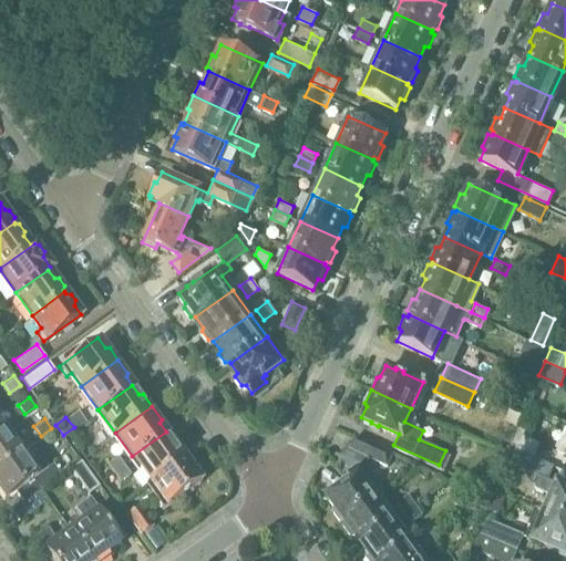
[(518,425),(510,445),(533,455),(538,442),(523,435),(525,428),(518,425)]
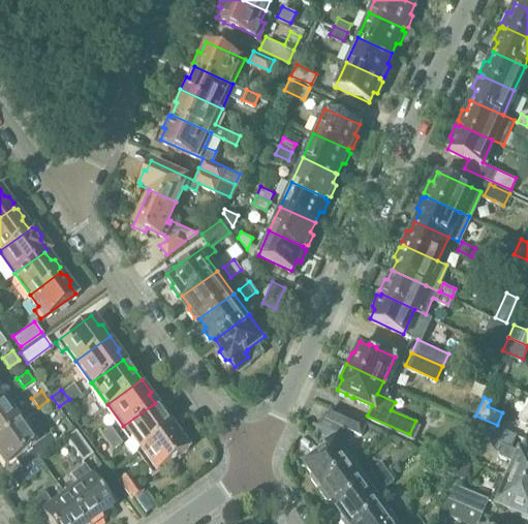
[(0,433),(20,419),(13,409),(14,408),(7,398),(5,399),(0,402),(0,433)]
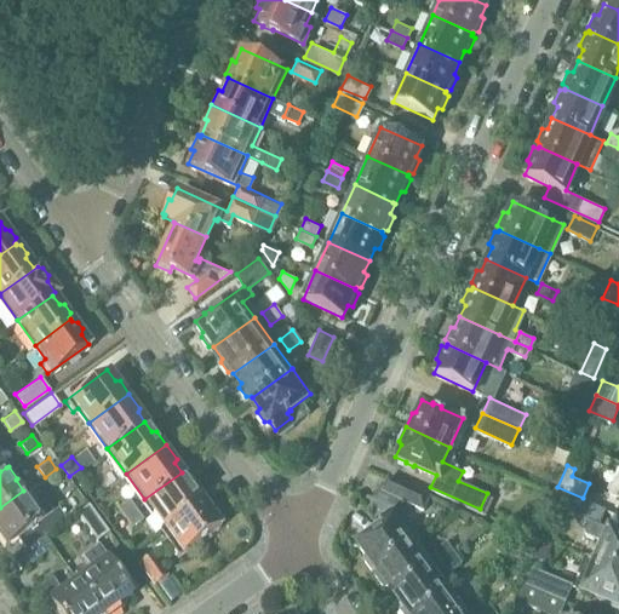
[(182,472),(144,499),(162,524),(204,495),(194,482),(189,482),(182,472)]
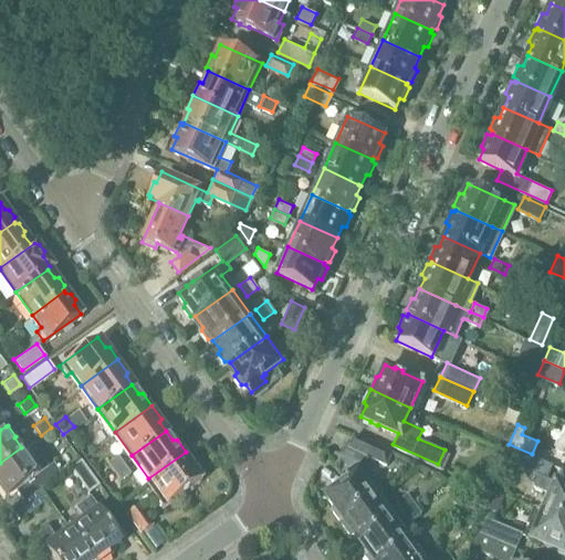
[(564,431),(563,437),(561,436),(555,448),(564,453),(564,431)]
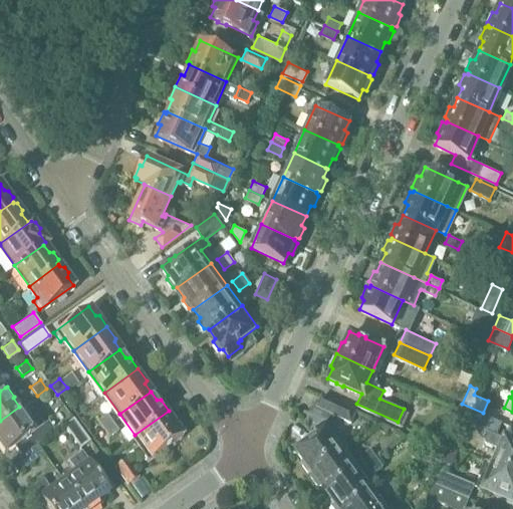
[(355,410),(321,394),(316,405),(350,421),(355,410)]
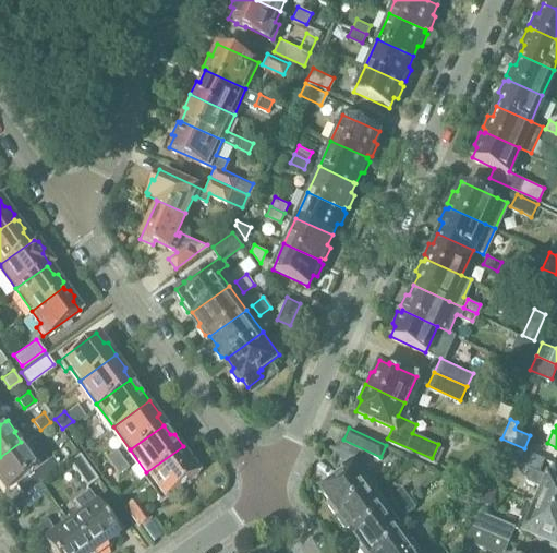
[(544,457),(524,448),(501,439),(495,454),(523,465),(520,472),(521,478),(537,485),(531,501),(556,511),(556,478),(539,471),(544,457)]
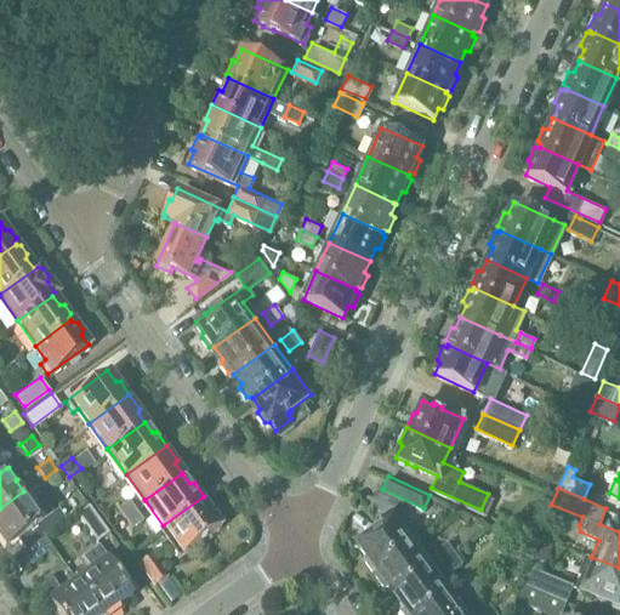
[(15,535),(23,546),(43,534),(67,516),(58,504),(41,516),(33,505),(35,504),(26,490),(23,491),(0,508),(0,540),(3,544),(15,535)]
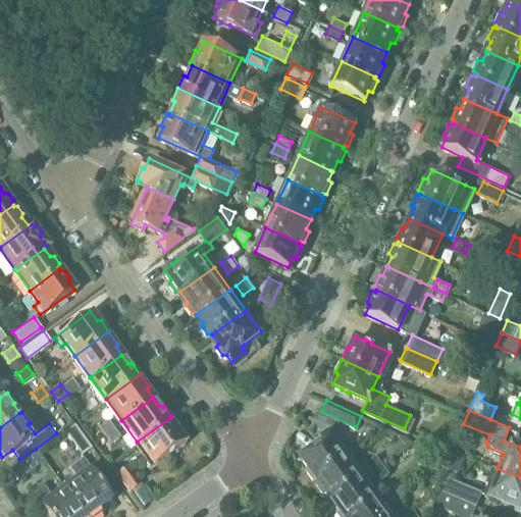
[(185,442),(177,432),(179,429),(171,417),(137,442),(146,455),(142,458),(149,467),(185,442)]
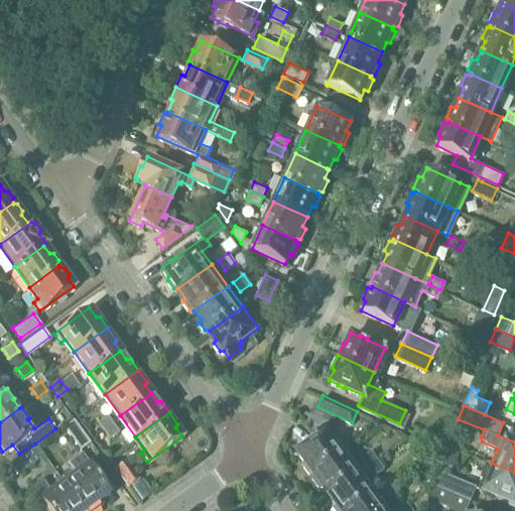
[(106,413),(97,419),(103,427),(112,421),(106,413)]
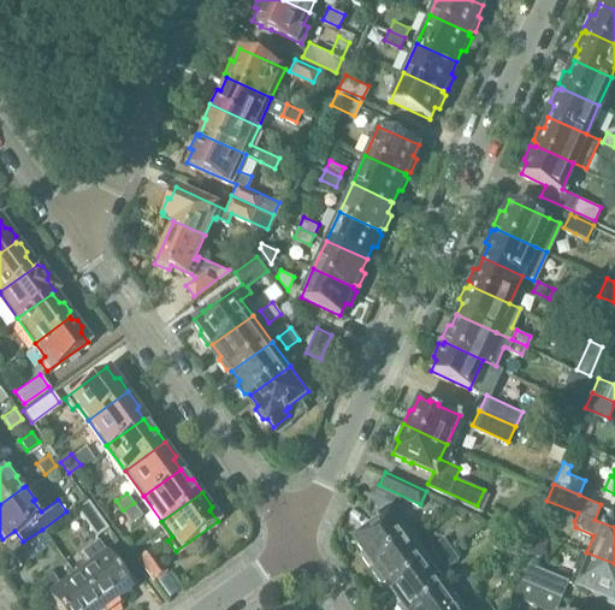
[(75,507),(95,533),(107,525),(87,498),(75,507)]
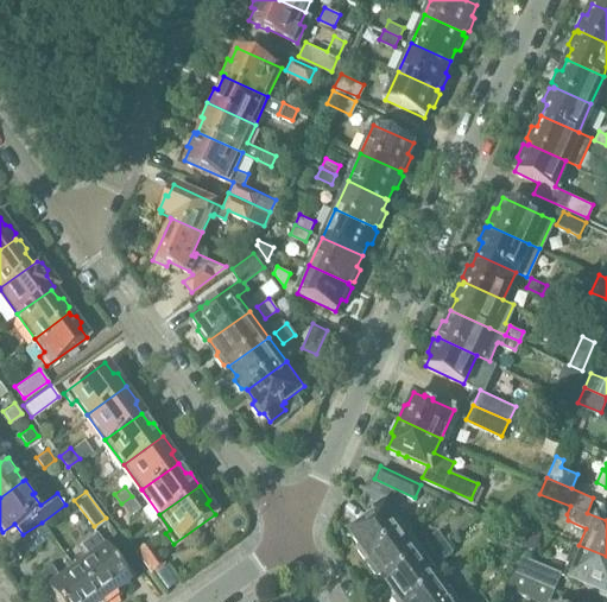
[(349,531),(358,543),(356,547),(365,559),(403,531),(411,525),(390,495),(371,509),(374,513),(366,519),(365,518),(358,524),(359,525),(349,531)]
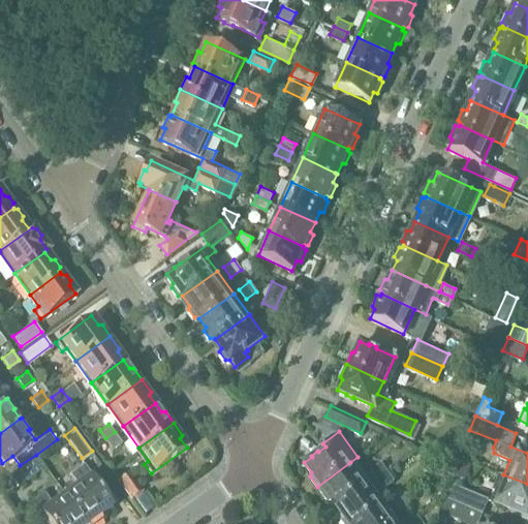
[(115,432),(105,438),(112,447),(121,440),(115,432)]
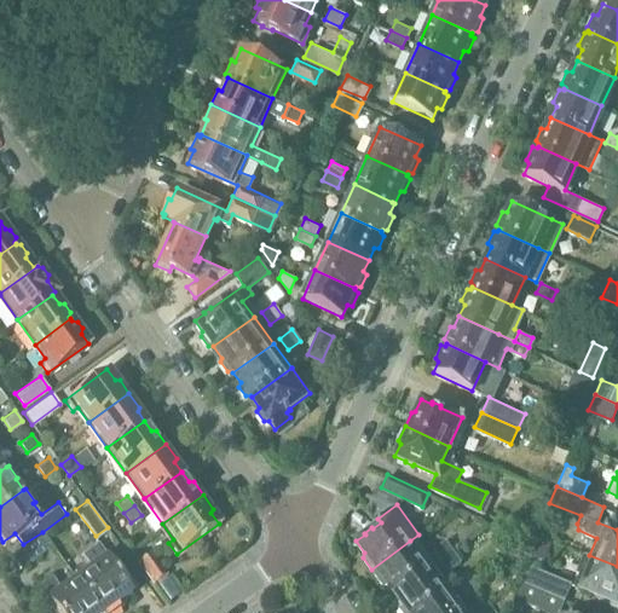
[(42,532),(23,544),(11,554),(19,566),(51,543),(42,532)]
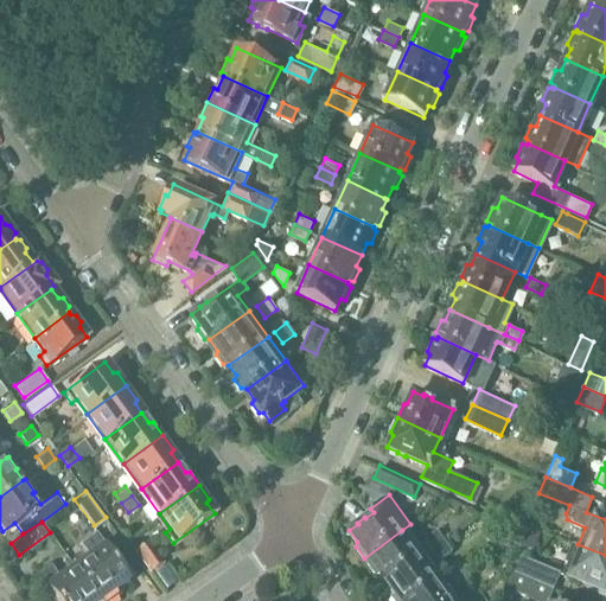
[(425,537),(433,549),(445,539),(437,529),(425,537)]
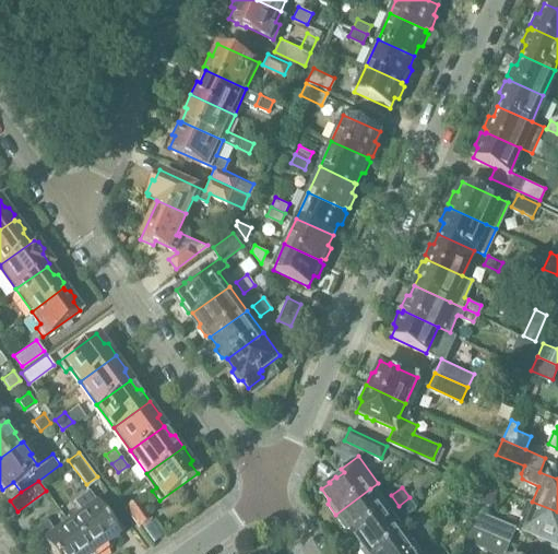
[(81,510),(68,520),(91,553),(117,535),(94,503),(96,502),(87,488),(73,499),(81,510)]
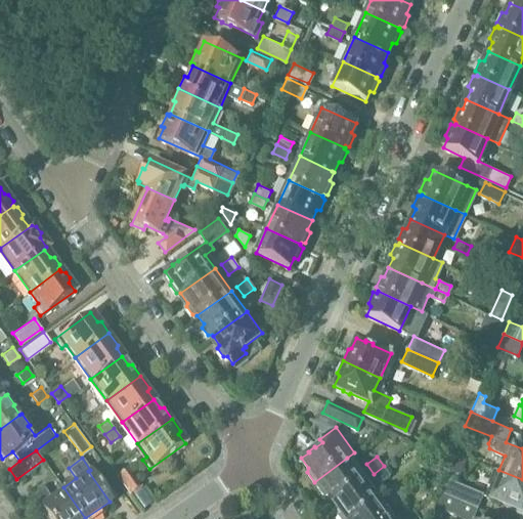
[(347,458),(314,482),(321,492),(325,492),(333,502),(363,479),(347,458)]
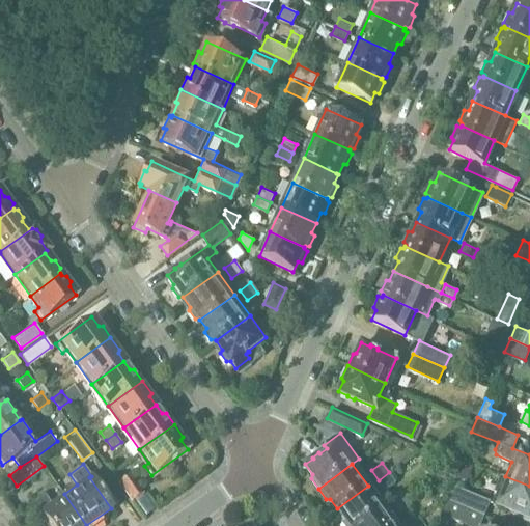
[(529,486),(505,476),(496,471),(495,472),(496,472),(486,492),(496,496),(493,502),(526,516),(527,513),(529,514),(529,486)]
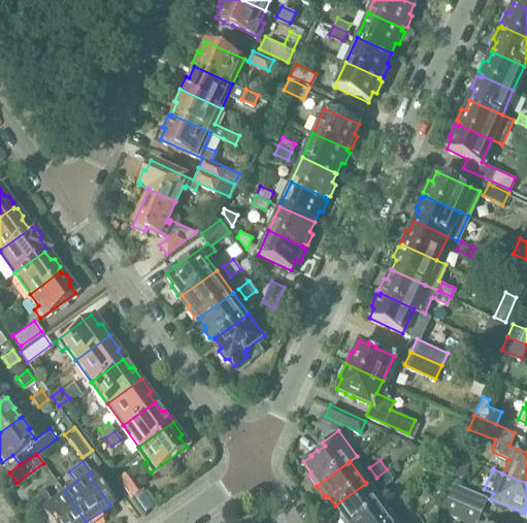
[(130,495),(140,488),(128,469),(118,477),(130,495)]
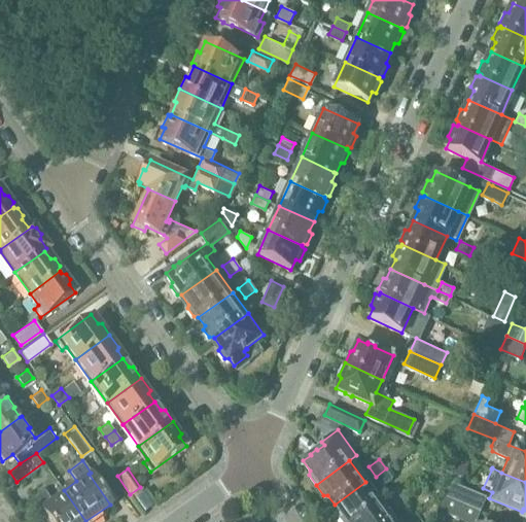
[(386,468),(376,477),(382,486),(392,479),(386,468)]
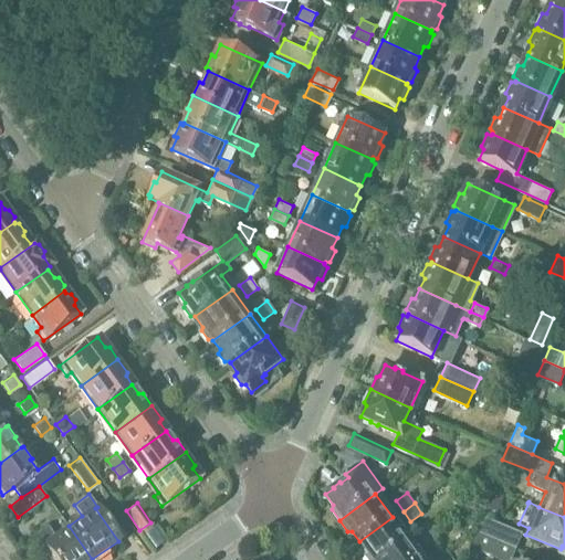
[(478,530),(515,546),(521,531),(484,515),(478,530)]
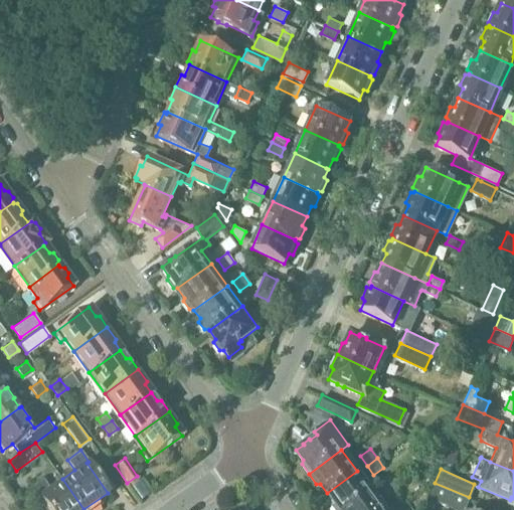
[(357,471),(327,493),(333,501),(331,504),(335,509),(347,509),(372,492),(357,471)]
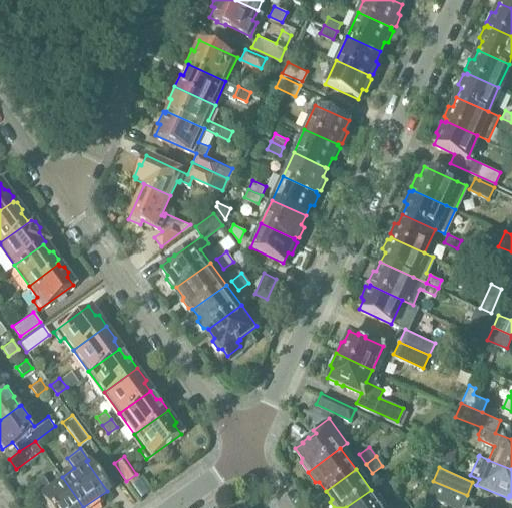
[(82,507),(83,507),(62,477),(49,486),(41,476),(28,485),(36,497),(39,495),(47,507),(82,507)]
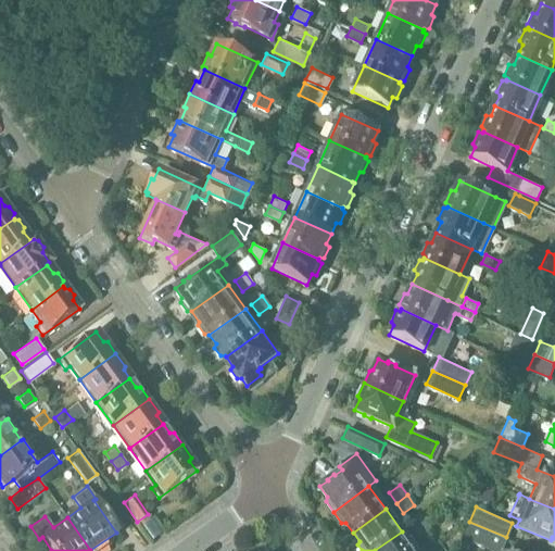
[(420,536),(431,528),(424,517),(413,525),(420,536)]
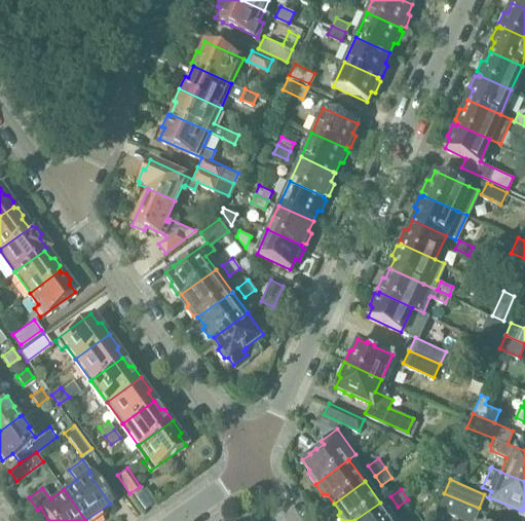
[(471,520),(473,520),(479,508),(444,493),(438,507),(471,520)]
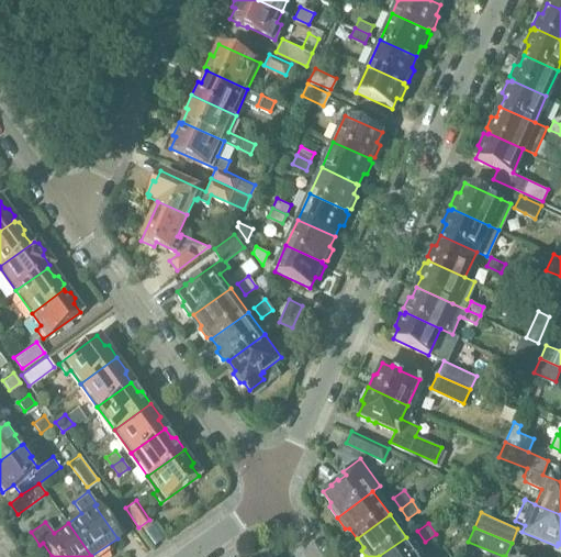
[(421,556),(406,537),(379,556),(421,556)]
